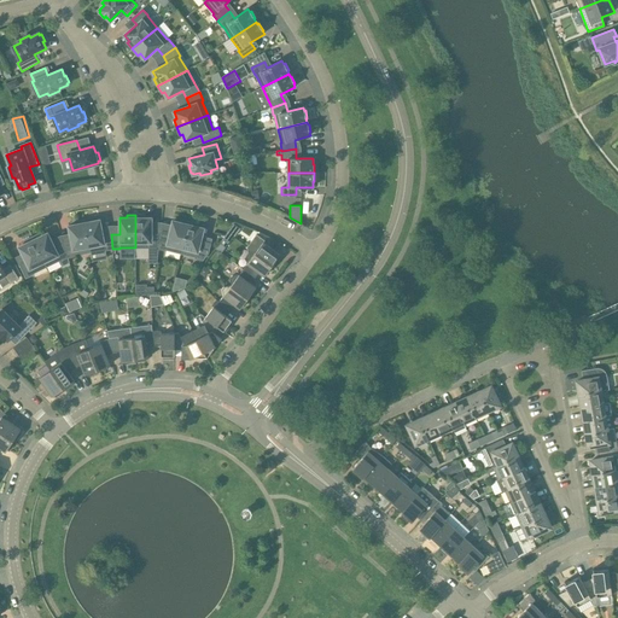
[(144,215),(135,215),(135,248),(149,248),(149,262),(157,262),(158,249),(161,234),(161,232),(151,232),(151,219),(144,219),(144,215)]
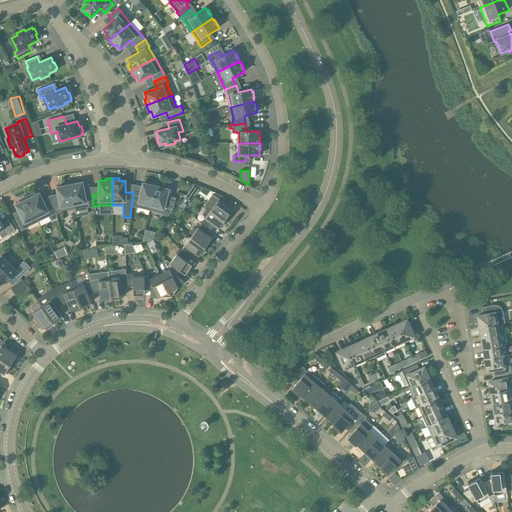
[(93,206),(92,194),(85,195),(82,182),(77,183),(76,181),(69,182),(74,209),(87,207),(93,206)]
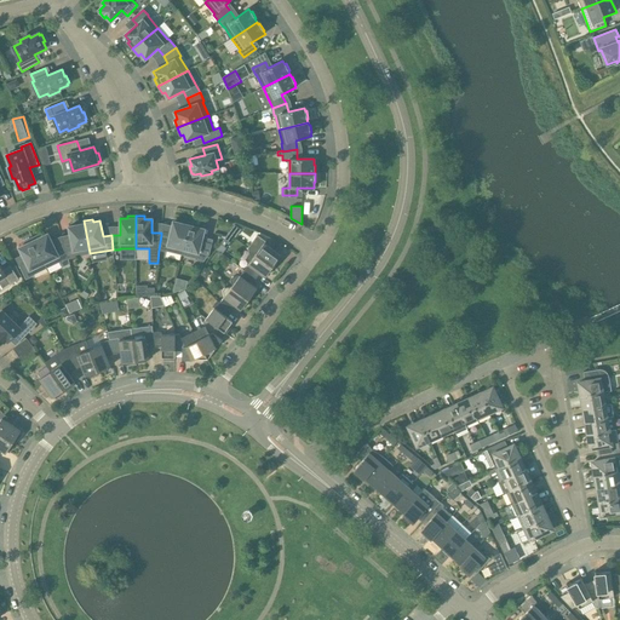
[(68,258),(75,257),(75,256),(90,253),(84,220),(75,223),(76,225),(69,227),(73,242),(63,245),(68,258)]
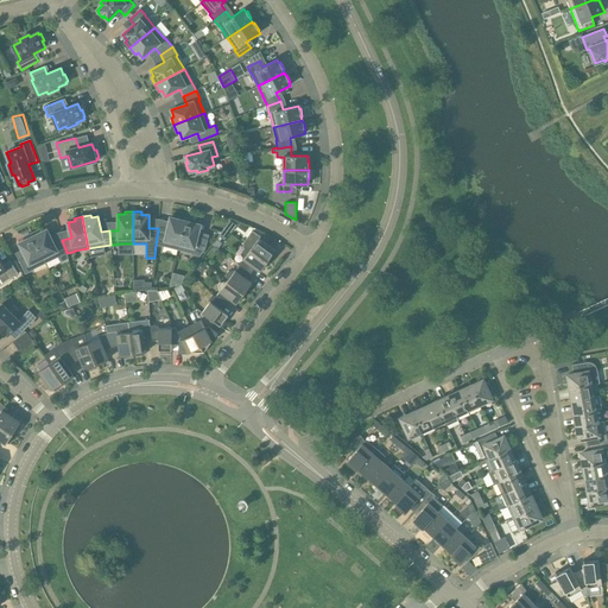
[(166,233),(158,230),(156,245),(163,247),(164,246),(178,249),(187,219),(178,216),(177,219),(170,217),(166,233)]
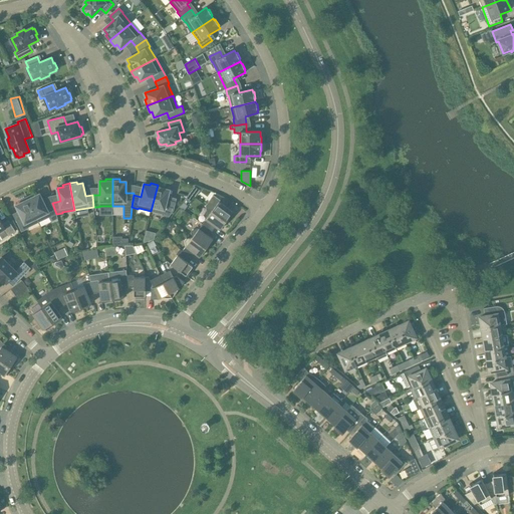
[(164,186),(158,185),(151,211),(163,214),(163,215),(169,216),(174,210),(175,205),(166,203),(170,190),(164,189),(164,186)]
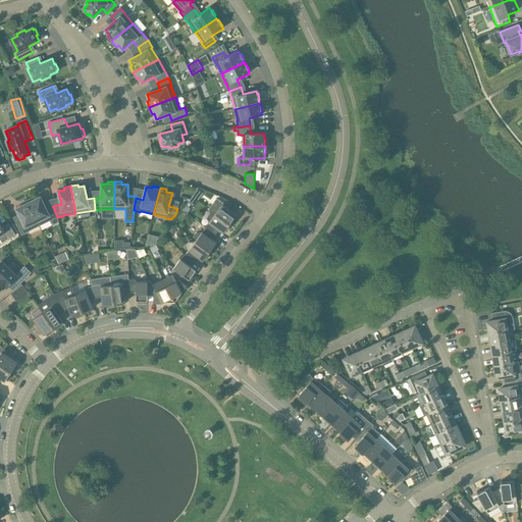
[(198,199),(194,196),(187,205),(191,209),(198,199)]
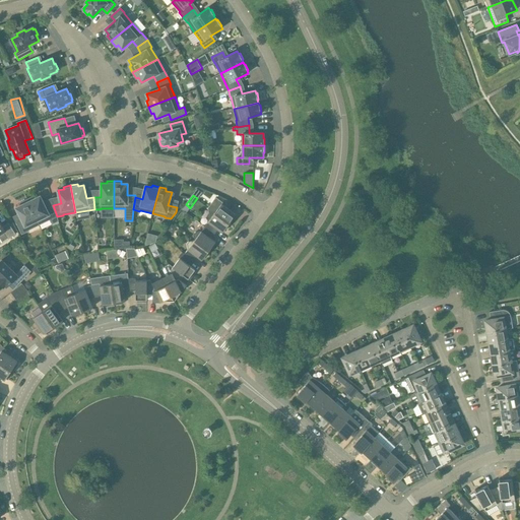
[(34,196),(27,199),(40,224),(51,219),(53,223),(58,220),(57,216),(53,205),(46,208),(40,196),(35,199),(34,196)]
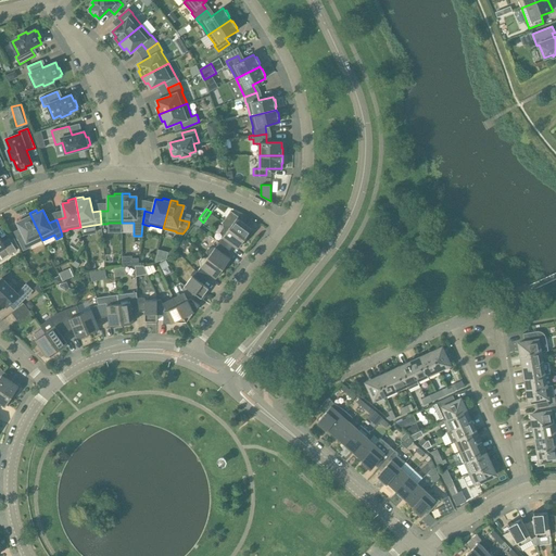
[(224,228),(229,227),(244,239),(252,229),(237,218),(239,216),(230,211),(223,222),(224,228)]
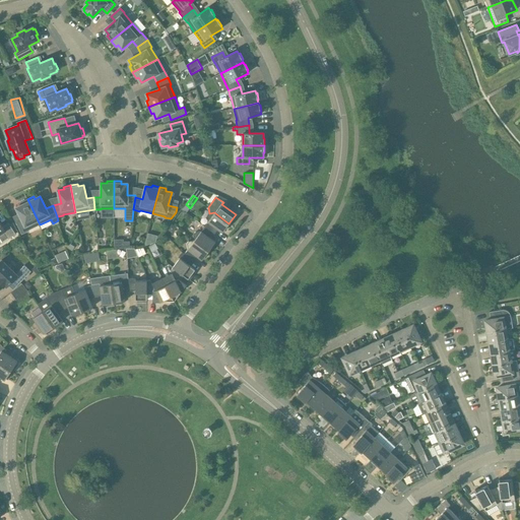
[(40,224),(27,199),(20,203),(21,205),(16,207),(22,219),(16,222),(22,234),(28,231),(28,230),(40,224)]
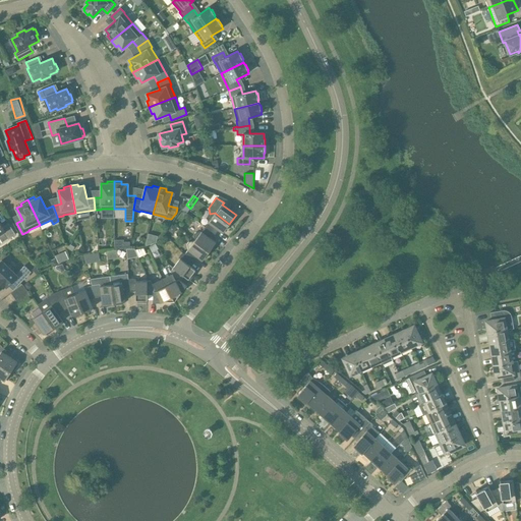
[(206,227),(215,234),(219,229),(223,233),(229,224),(215,213),(210,214),(208,216),(209,222),(206,227)]
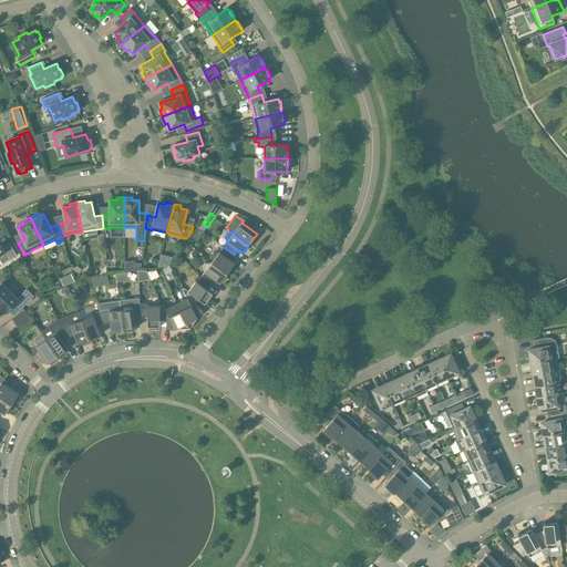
[(0,255),(3,253),(9,260),(18,255),(9,243),(3,247),(0,241),(0,255)]
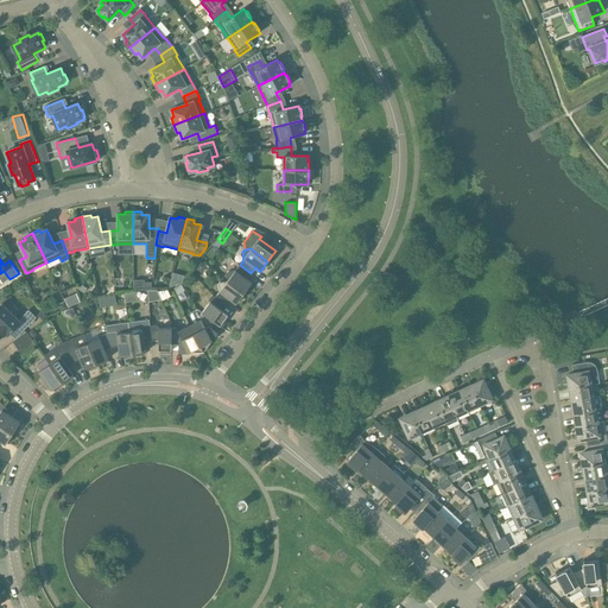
[(227,280),(244,293),(252,283),(247,279),(251,273),(240,265),(235,270),(228,271),(227,273),(227,280)]
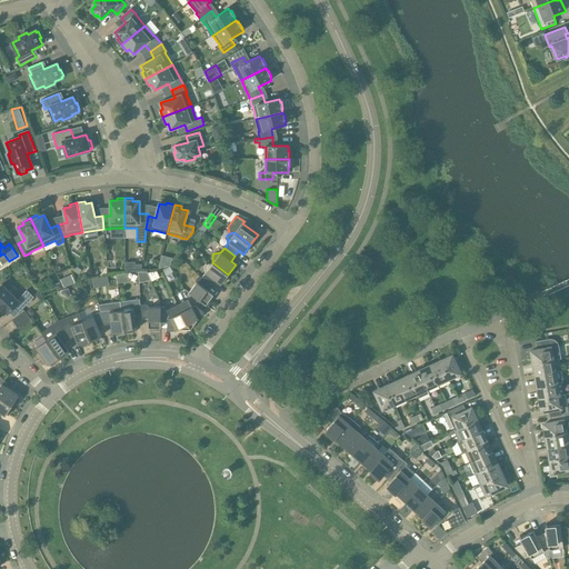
[(158,269),(170,271),(173,257),(160,255),(158,269)]
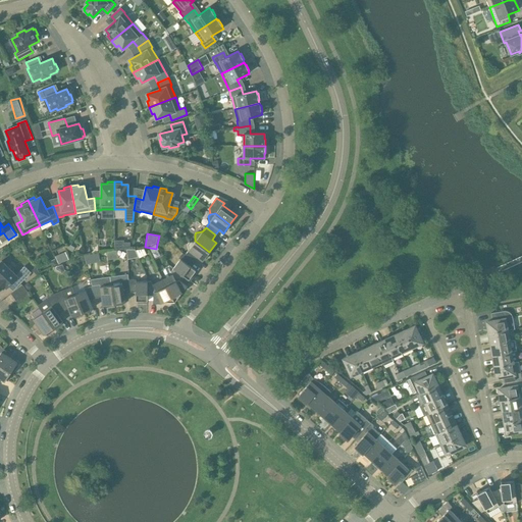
[(144,256),(144,248),(129,249),(128,240),(114,241),(114,248),(125,247),(126,257),(144,256)]
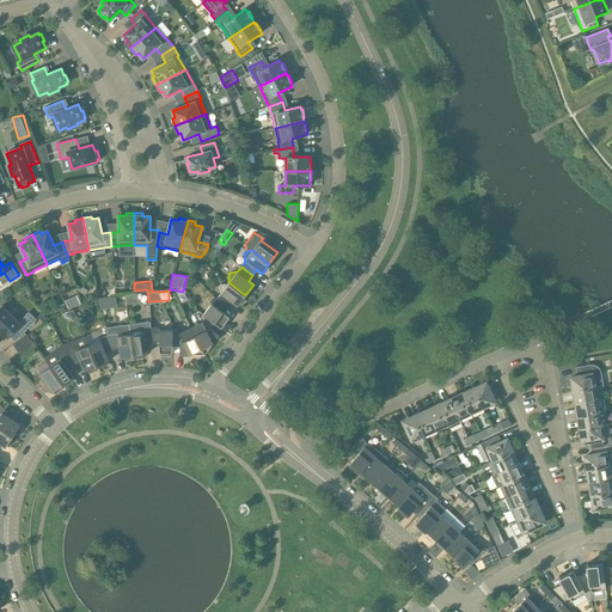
[(238,306),(245,295),(228,282),(222,283),(220,286),(221,293),(218,299),(226,305),(228,307),(233,301),(238,306)]
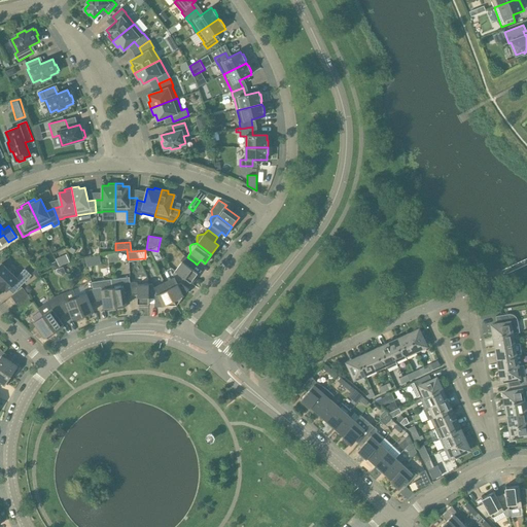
[(53,268),(69,261),(67,254),(49,260),(53,268)]
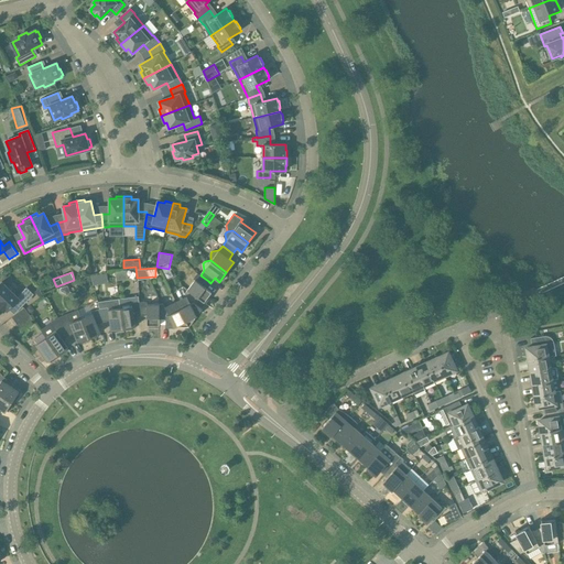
[(93,284),(107,282),(106,273),(91,274),(93,284)]
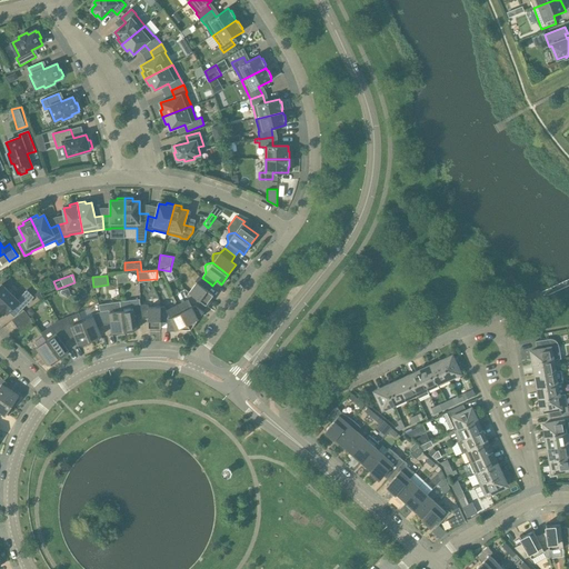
[(189,292),(201,301),(208,306),(215,297),(212,296),(213,295),(206,289),(210,283),(202,278),(199,276),(195,281),(197,282),(189,292)]
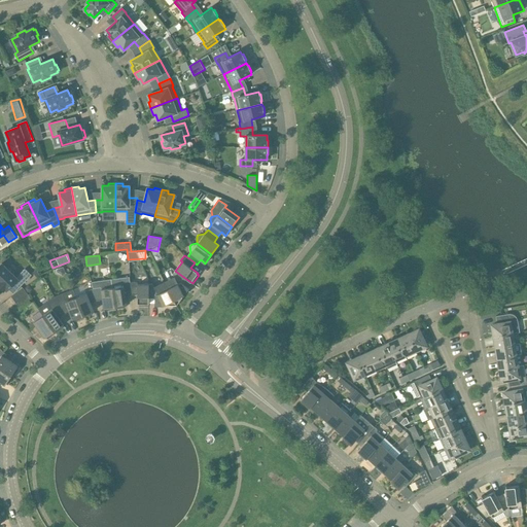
[(16,278),(1,264),(0,265),(0,286),(4,290),(5,289),(7,290),(13,283),(19,288),(31,275),(25,269),(16,278)]
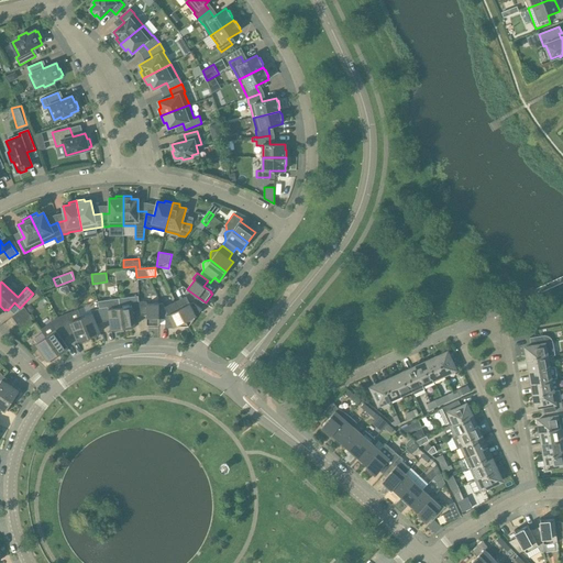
[(196,302),(199,298),(187,289),(185,293),(187,296),(176,301),(188,327),(202,308),(196,302)]
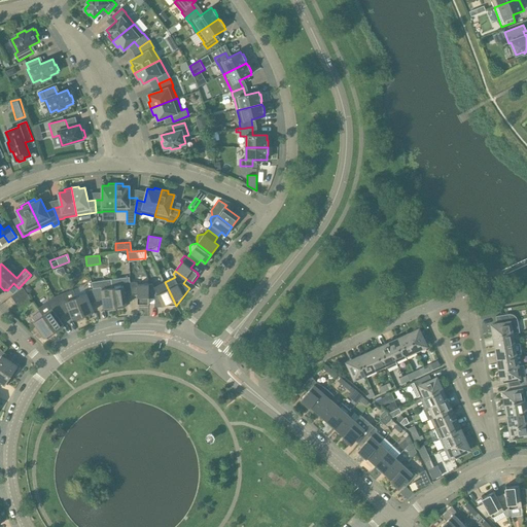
[(128,277),(111,279),(112,287),(115,309),(126,307),(125,305),(127,305),(126,295),(132,295),(130,281),(130,277),(128,277)]
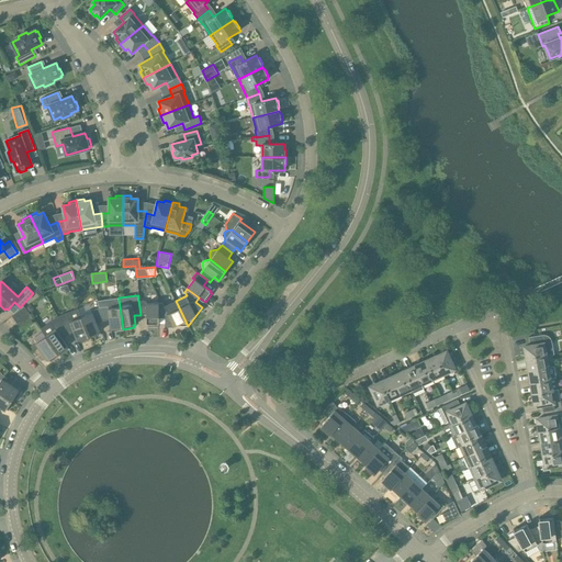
[(113,330),(123,329),(120,306),(119,298),(98,301),(99,306),(103,321),(110,319),(111,328),(113,328),(113,330)]
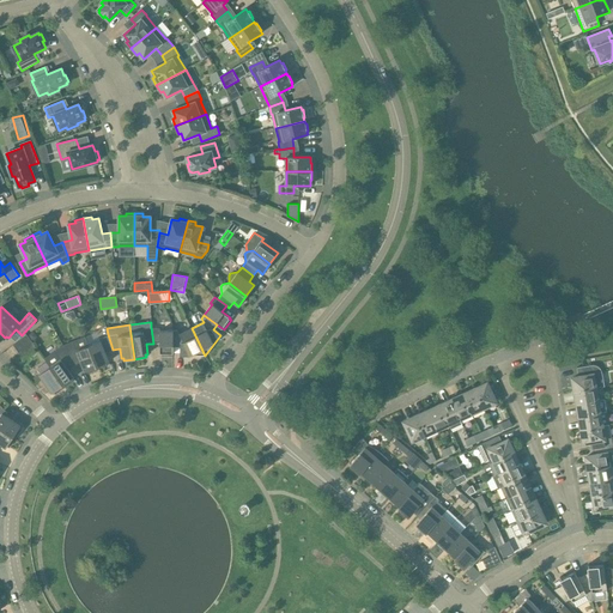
[(159,328),(151,327),(153,344),(159,343),(159,353),(162,353),(162,356),(174,356),(174,346),(174,331),(159,331),(159,328)]
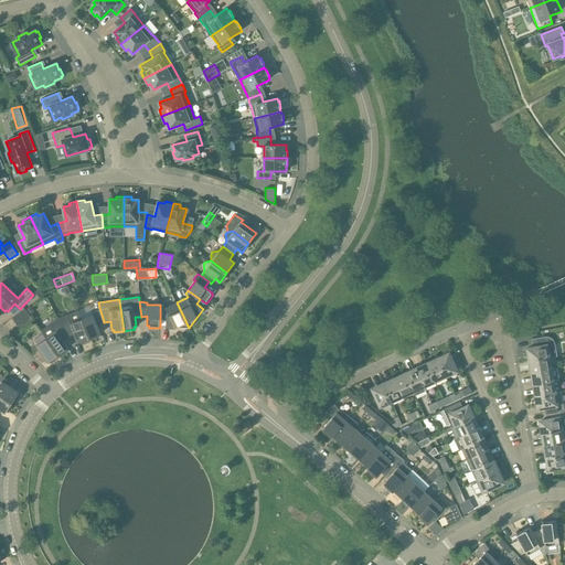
[(166,328),(189,328),(177,302),(166,308),(164,305),(160,305),(160,319),(166,319),(166,328)]
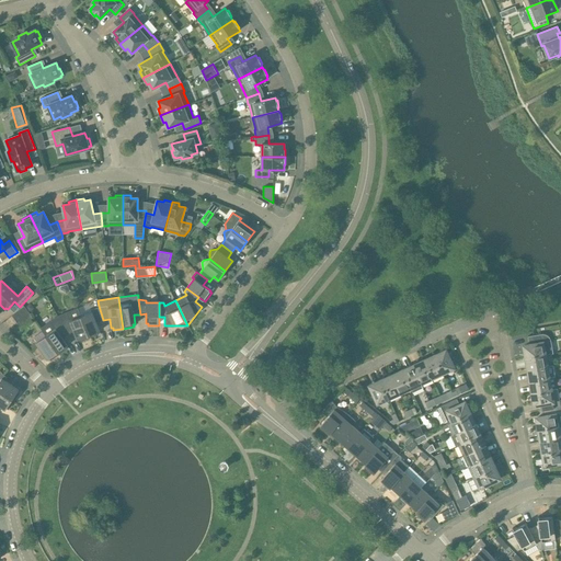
[(34,319),(25,306),(12,316),(21,328),(34,319)]
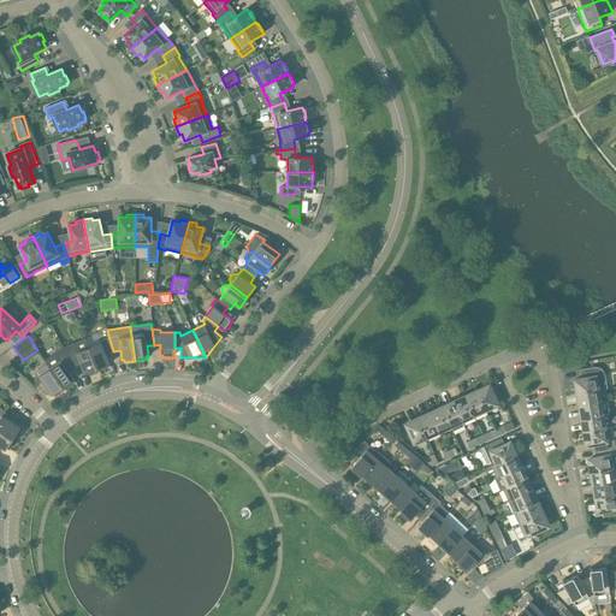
[(89,348),(99,371),(108,367),(107,363),(110,363),(106,354),(113,351),(108,336),(100,341),(101,342),(89,348)]
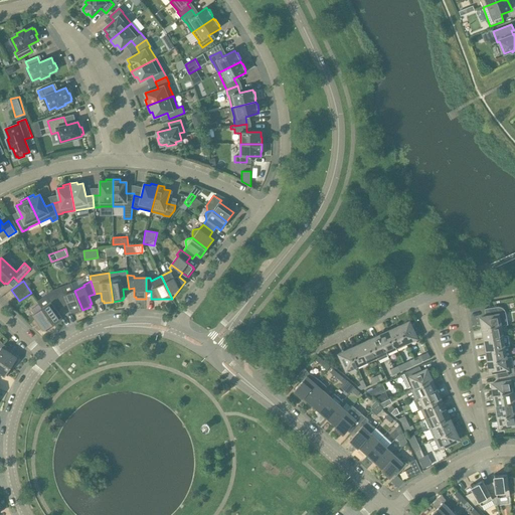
[(82,310),(74,291),(71,283),(53,290),(62,307),(67,304),(70,312),(72,311),(73,314),(82,310)]
